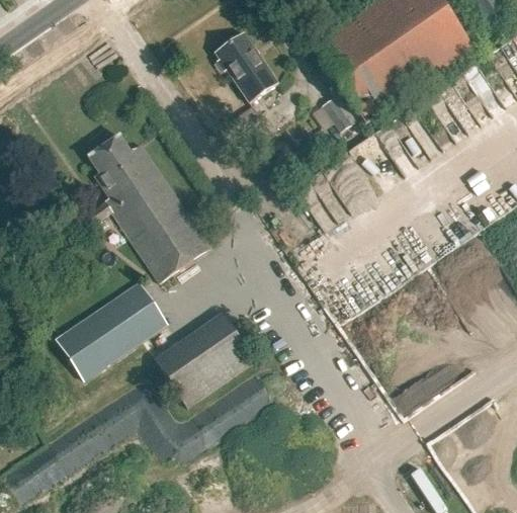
[(351,109),(464,49),(439,0),(365,0),(309,30),(351,109)]
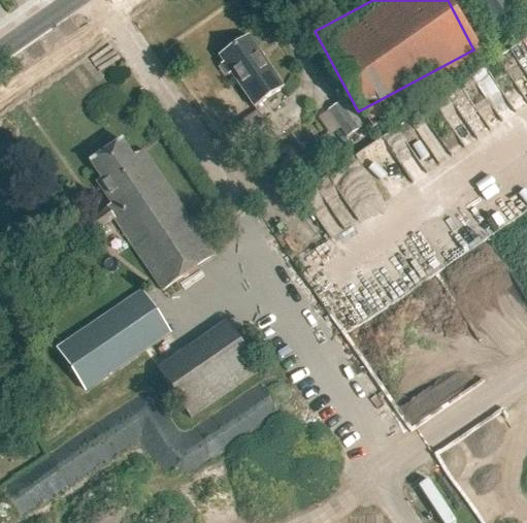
[(467,0),(488,30),(522,6),(518,0),(467,0)]
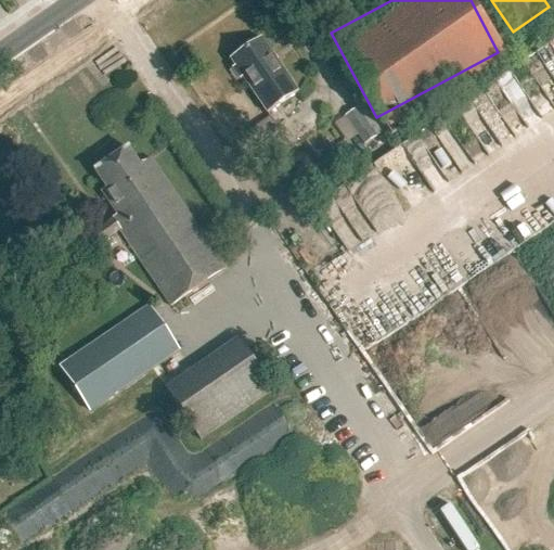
[(242,74),(266,111),(297,89),(260,35),(229,56),(234,63),(232,65),(240,76),(242,74)]
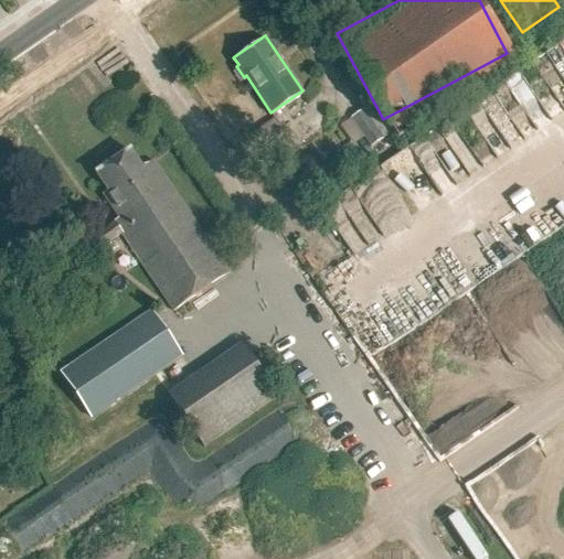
[(253,130),(274,161),(297,146),(275,115),(253,130)]
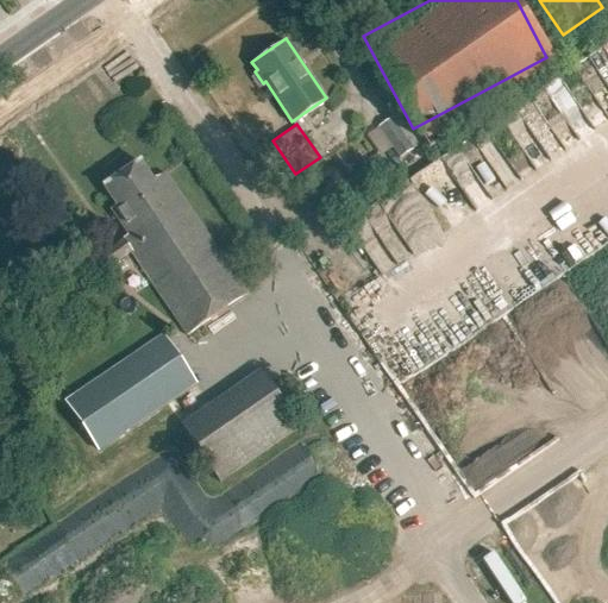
[(165,183),(161,186),(142,157),(105,182),(124,211),(120,214),(143,247),(188,217),(165,183)]
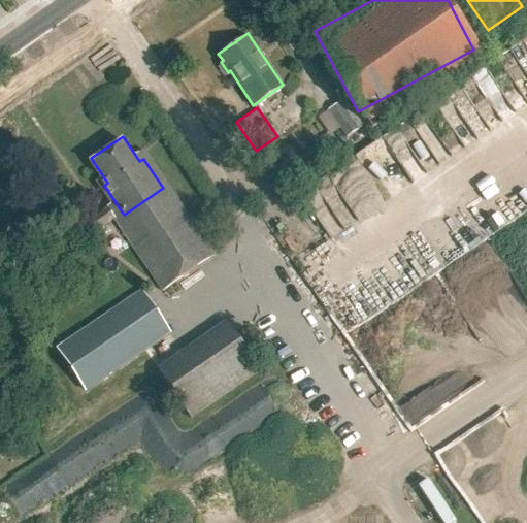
[(140,287),(56,345),(85,387),(169,328),(140,287)]
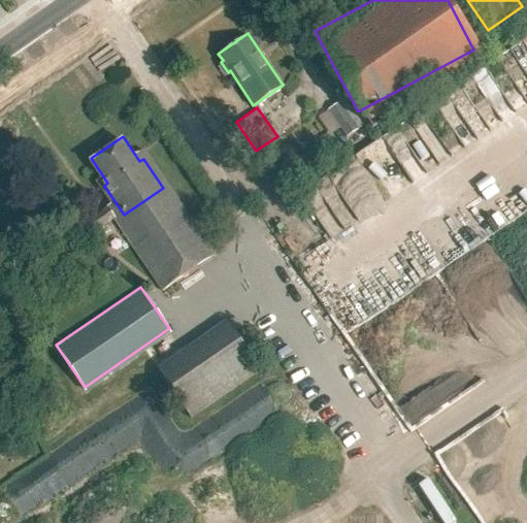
[(259,366),(225,318),(157,364),(191,414),(259,366)]
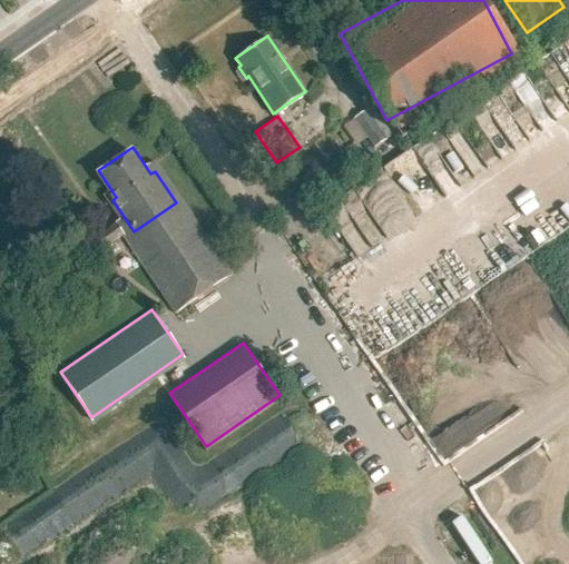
[(461,513),(450,521),(478,563),(482,563),(491,558),(461,513)]
